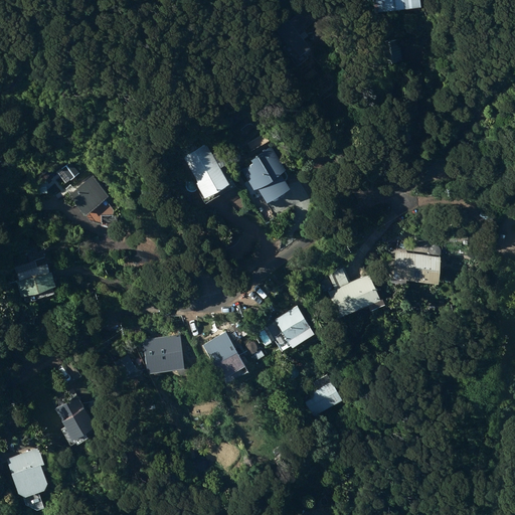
[(371,0),(372,10),(419,6),(418,0),(371,0)]
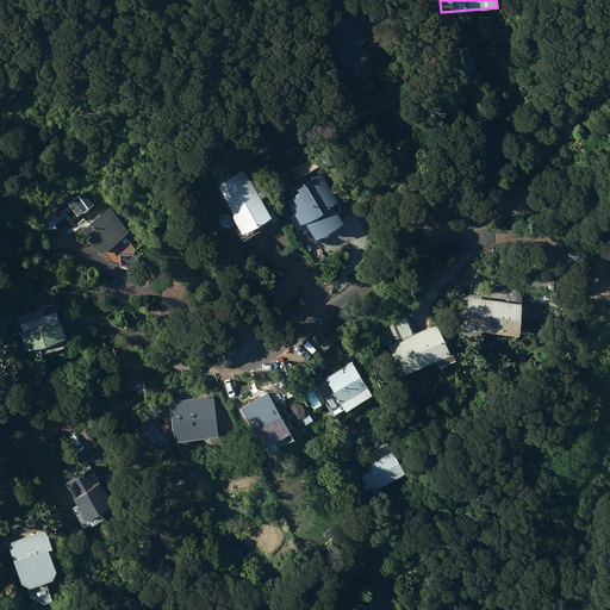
[(456,74),(477,69),(472,45),(452,50),(456,74)]
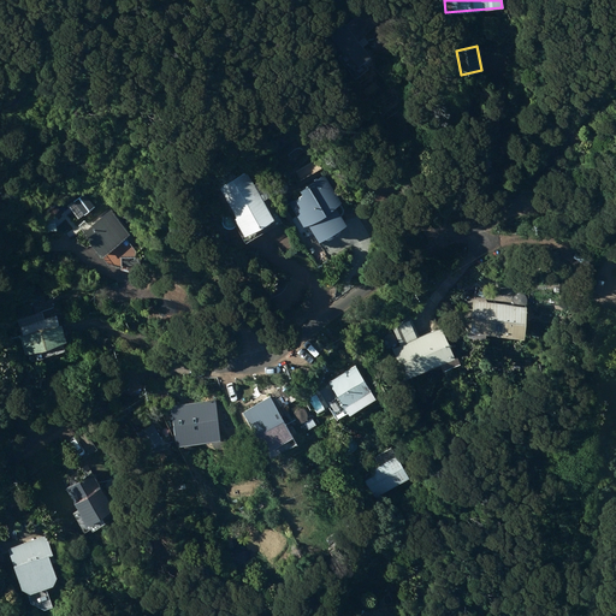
[(317,159),(296,171),(301,179),(323,167),(317,159)]
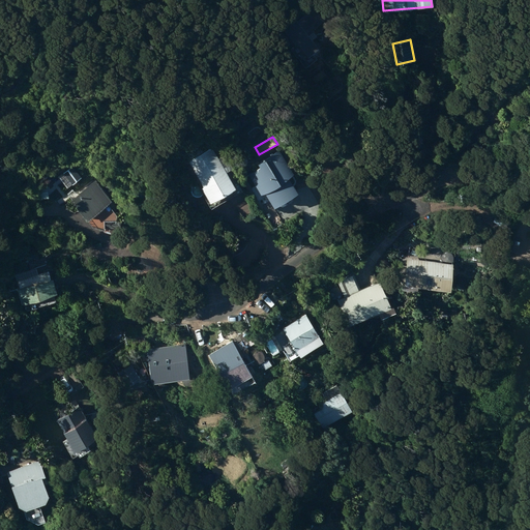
[(211,203),(236,188),(211,149),(189,162),(204,185),(202,187),(211,203)]
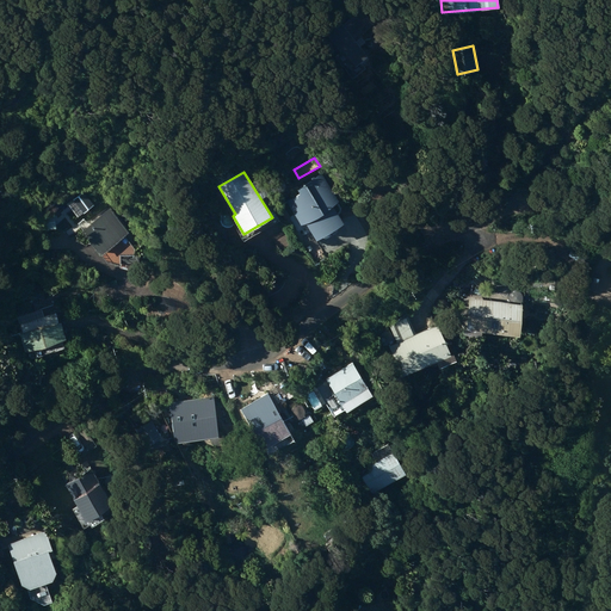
[(297,189),(300,193),(287,202),(294,211),(289,215),(302,235),(306,234),(310,230),(318,241),(345,223),(333,205),(339,201),(321,173),(297,189)]
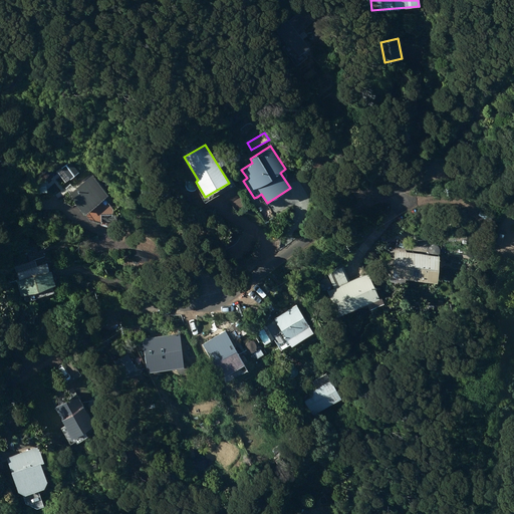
[(91,174),(68,191),(83,211),(106,194),(91,174)]
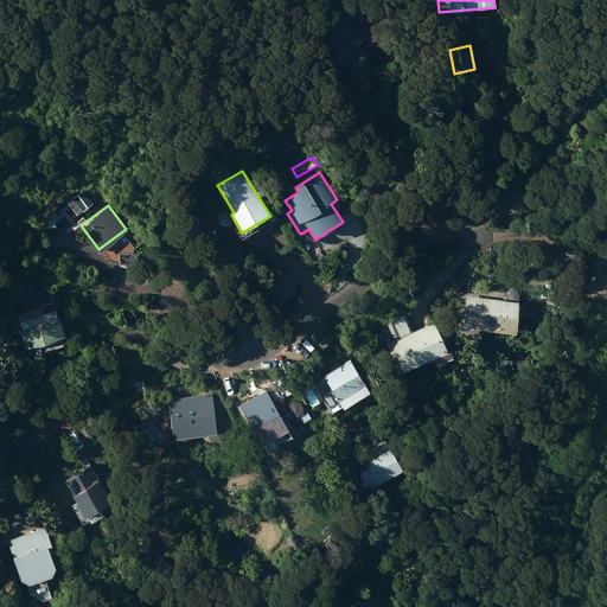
[(519,302),(466,295),(461,332),(479,334),(479,330),(515,334),(519,302)]
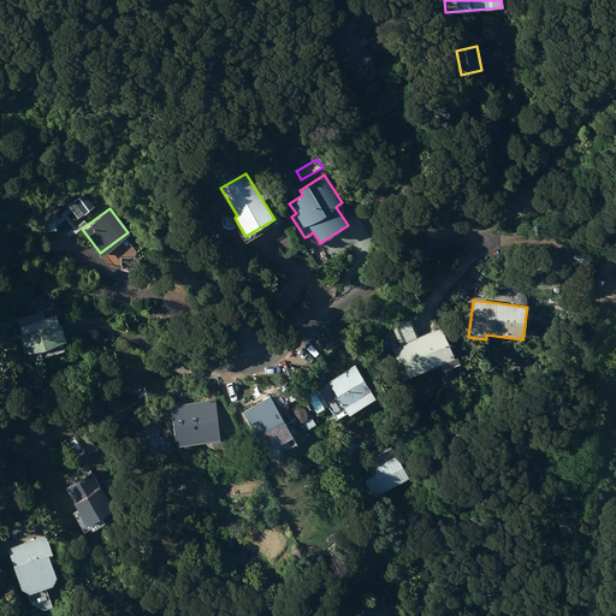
[(25,354),(66,342),(61,325),(59,326),(57,317),(43,320),(42,313),(17,320),(22,337),(21,337),(25,354)]
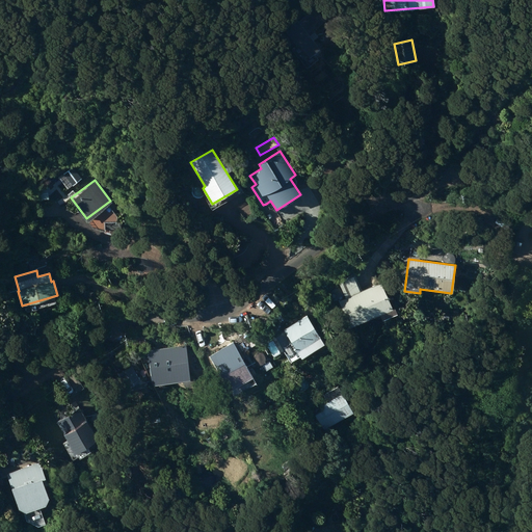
[(346,297),(339,301),(351,328),(380,315),(383,321),(398,314),(395,308),(393,309),(381,283),(363,291),(355,275),(340,283),(346,297)]
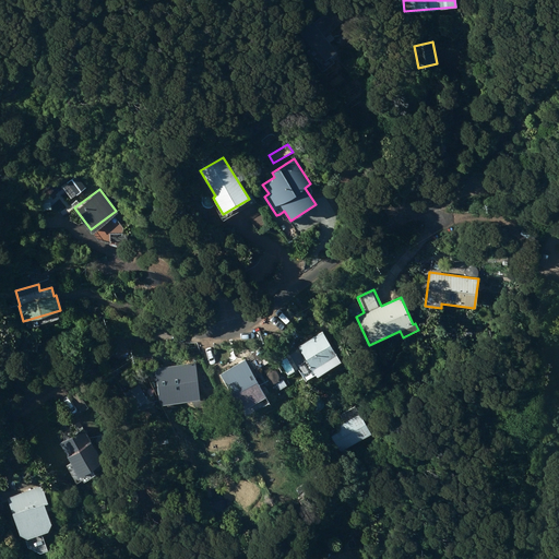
[(558,311),(558,302),(548,299),(544,313),(557,318),(558,311)]
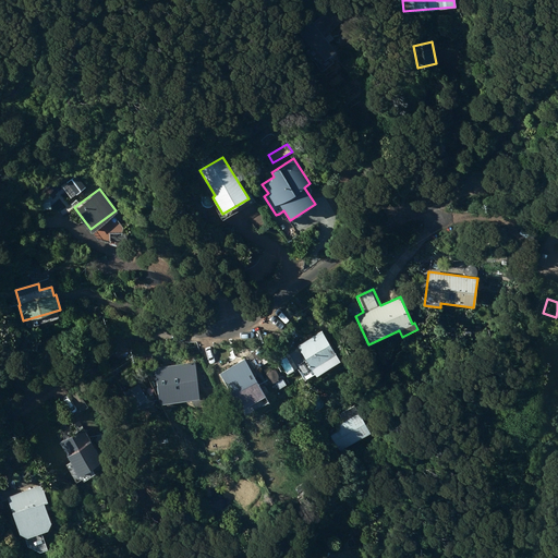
[(317,325),(295,339),(306,358),(302,361),(313,376),(330,365),(327,361),(337,354),(317,325)]
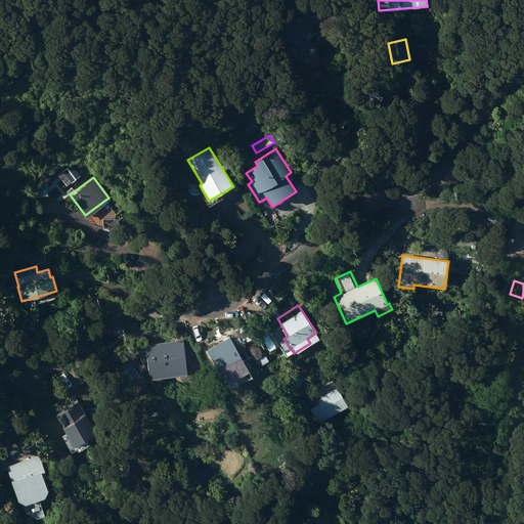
[(237,334),(243,343),(254,336),(248,328),(237,334)]
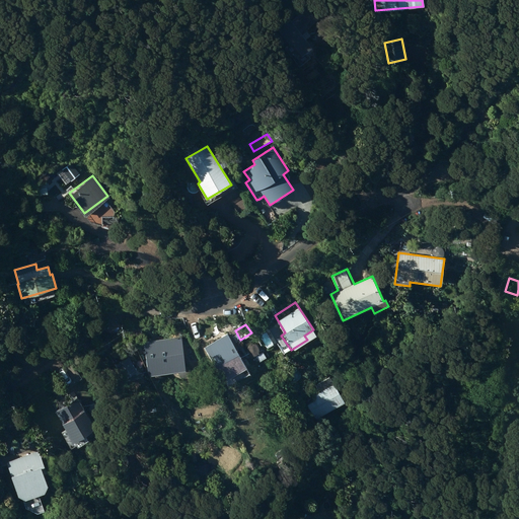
[(227,332),(204,347),(226,384),(249,371),(227,332)]
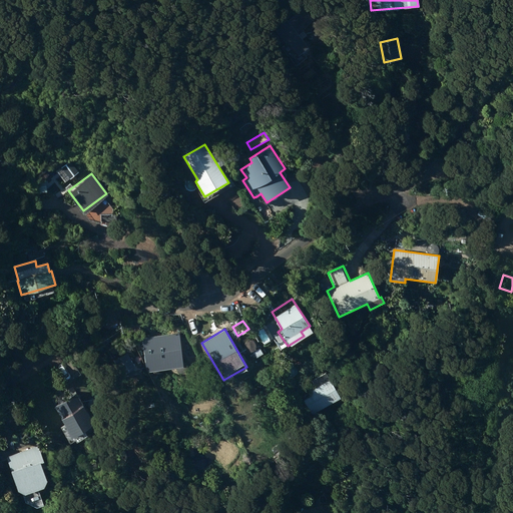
[(178,336),(142,340),(146,369),(182,364),(178,336)]
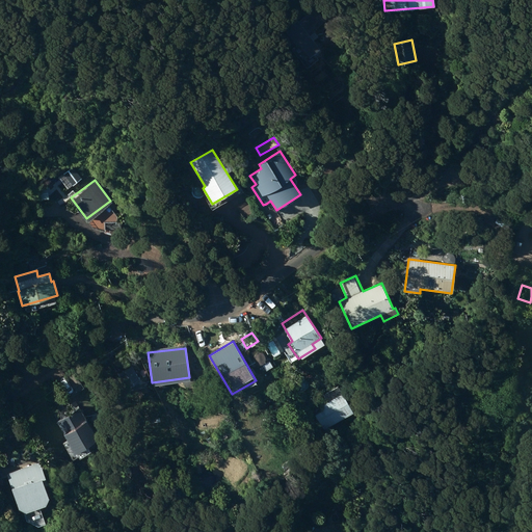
[(267,362),(260,366),(263,372),(270,367),(267,362)]
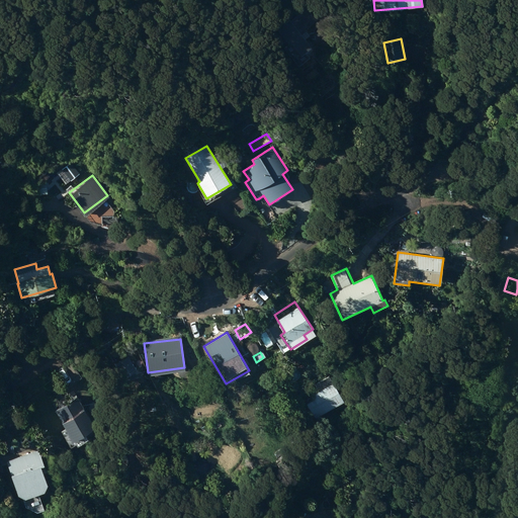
[(124,378),(138,370),(128,356),(115,365),(124,378)]
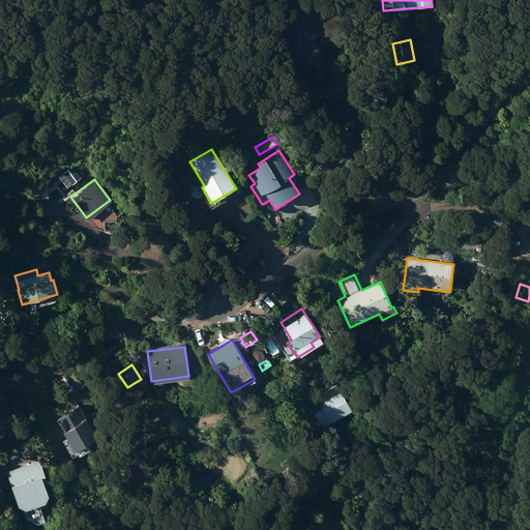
[(323,429),(353,412),(339,387),(328,393),(330,398),(319,405),(321,409),(315,413),(323,429)]
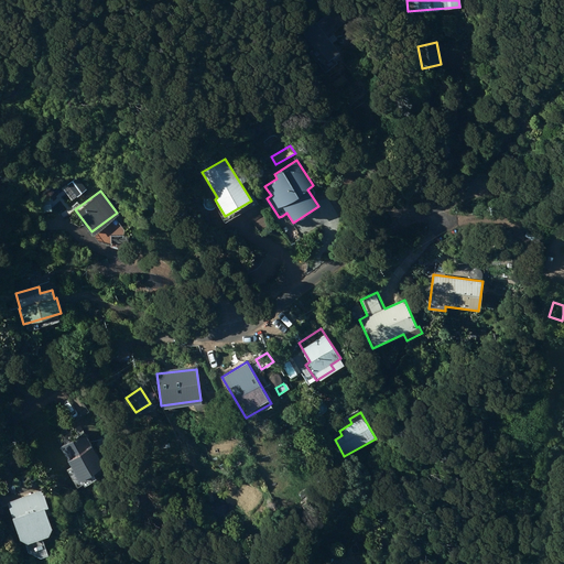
[(104,465),(84,432),(60,445),(79,479),(104,465)]
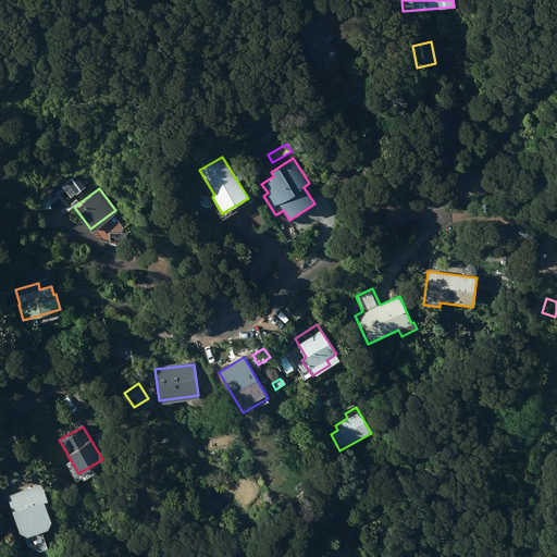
[(9,462),(19,458),(15,449),(5,454),(9,462)]
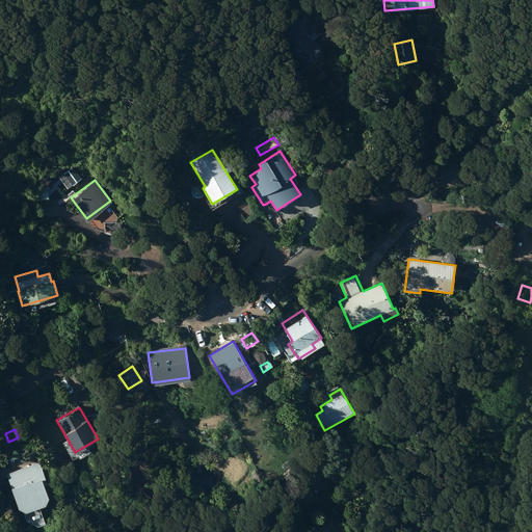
[(48,484),(41,463),(7,476),(20,508),(26,512),(45,505),(49,497),(45,485),(48,484)]
